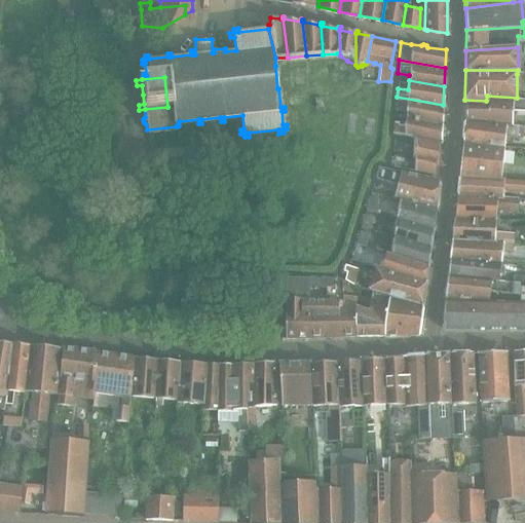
[(511,123),(513,108),(524,108),(524,97),(517,98),(487,96),(486,101),(464,100),(464,116),(464,119),(511,123)]
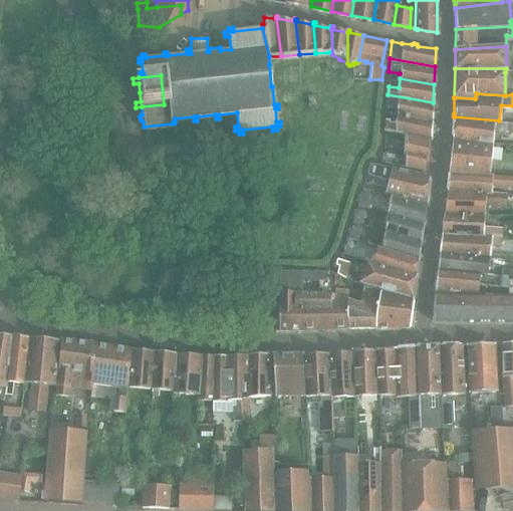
[(397,106),(396,112),(432,119),(433,102),(388,94),(387,105),(397,106)]
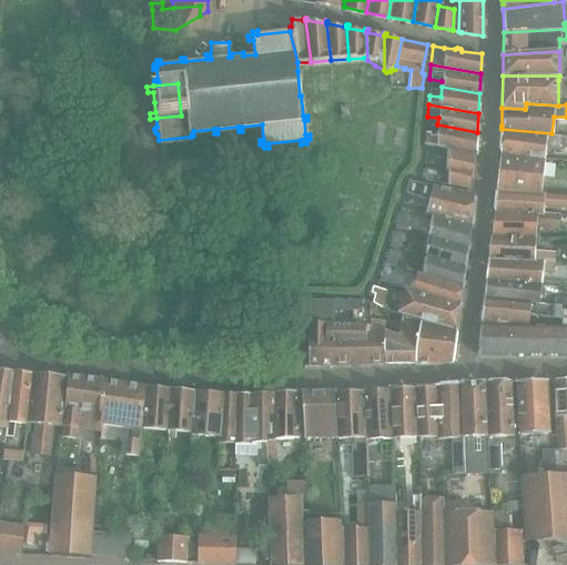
[(476,152),(477,132),(437,124),(436,135),(429,134),(429,131),(426,130),(424,141),(476,152)]
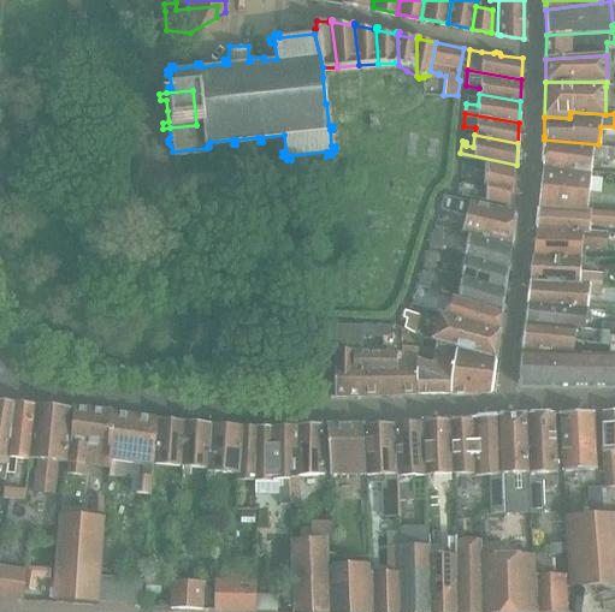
[(613,146),(598,144),(544,140),(542,164),(590,168),(591,158),(610,160),(613,146)]
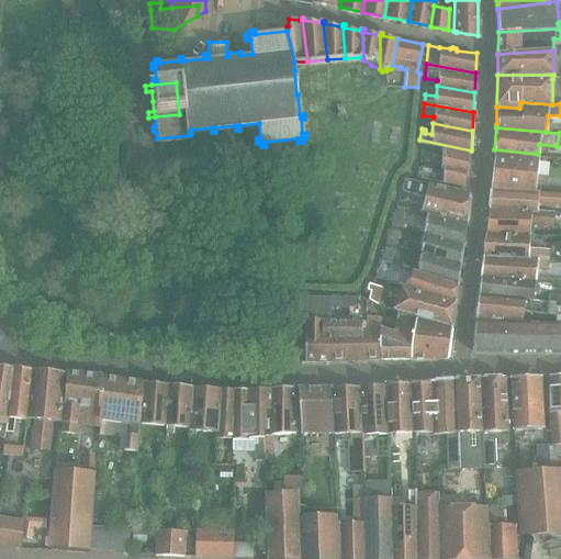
[(471,152),(471,151),(419,140),(419,141),(441,145),(439,168),(419,164),(418,176),(464,185),(464,174),(468,175),(469,151),(471,152)]
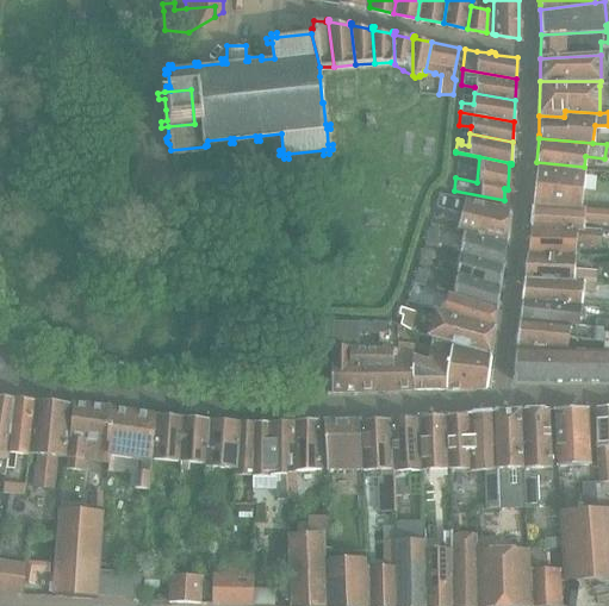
[(580,206),(584,167),(536,162),(532,202),(580,206)]
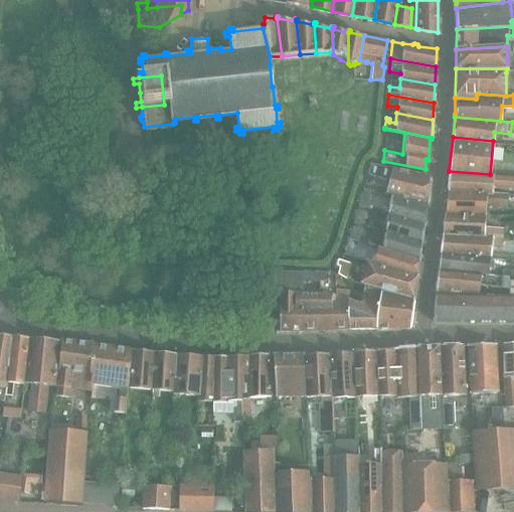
[(384,193),(390,195),(426,203),(430,175),(382,164),(370,161),(367,172),(388,178),(384,193)]
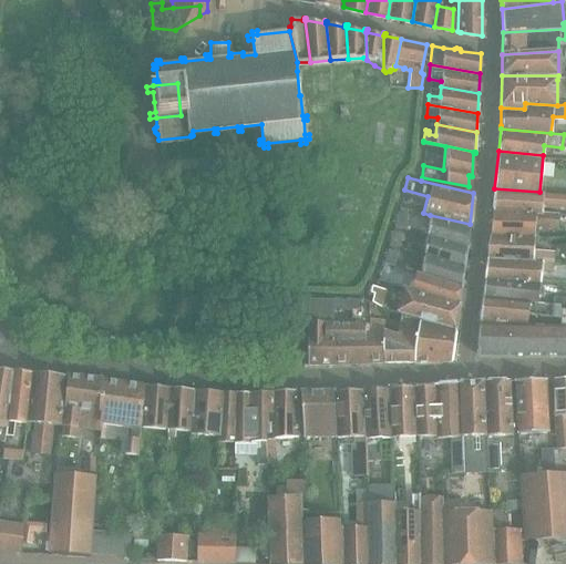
[(565,193),(539,192),(494,188),(492,208),(542,211),(542,203),(545,205),(565,206),(565,193)]
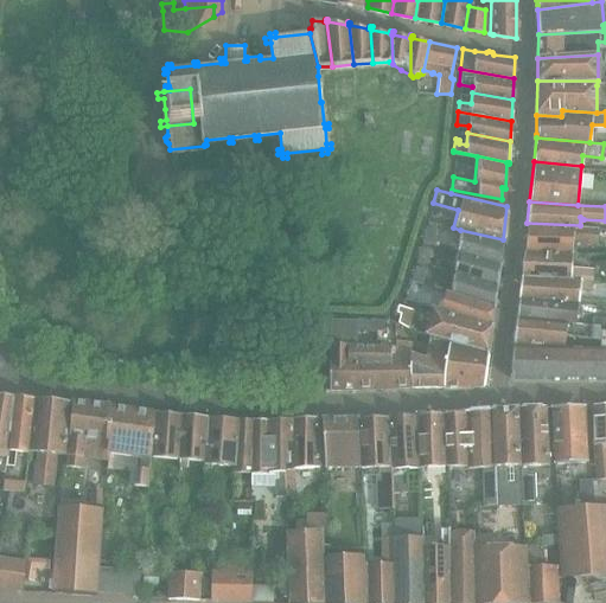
[(597,229),(580,225),(527,223),(524,250),(572,251),(573,239),(595,244),(597,229)]
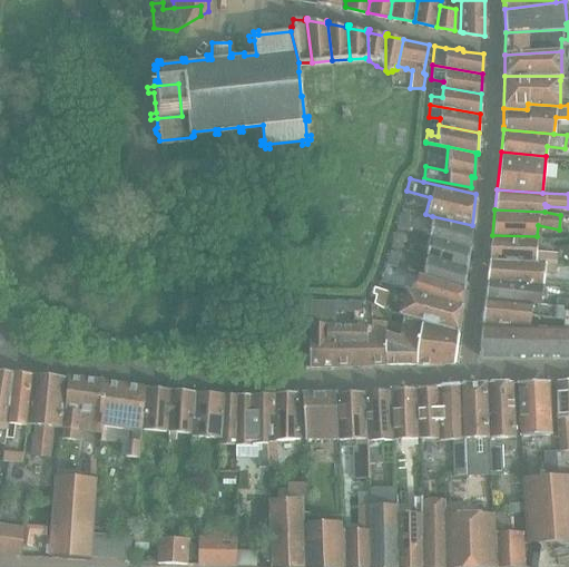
[(409,213),(400,211),(396,224),(405,226),(409,213)]
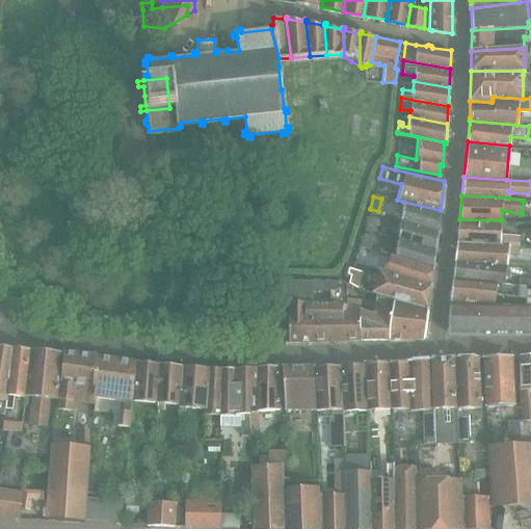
[(403,202),(401,218),(439,229),(441,212),(441,210),(403,202)]
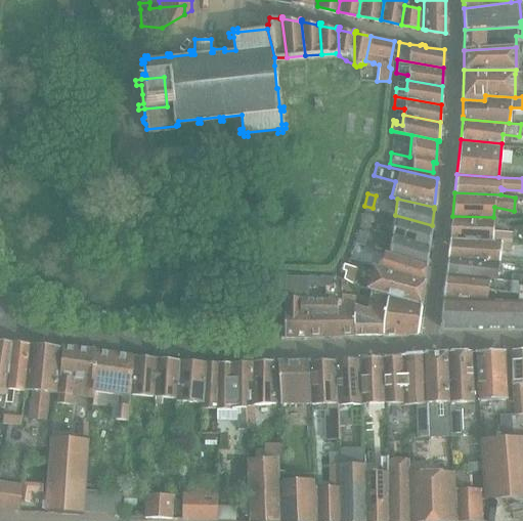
[(371,213),(363,211),(359,223),(367,225),(371,213)]
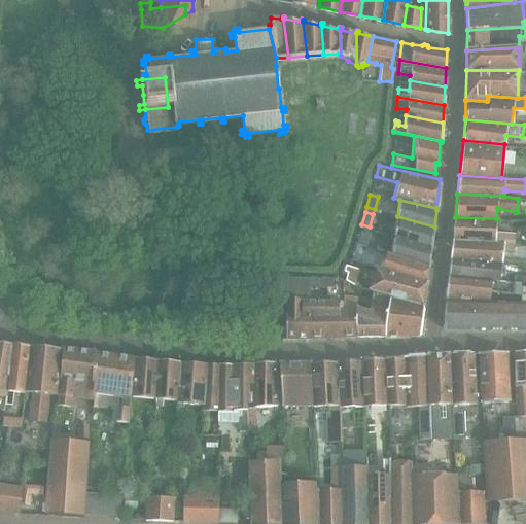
[(397,216),(394,235),(431,245),(434,226),(397,216)]
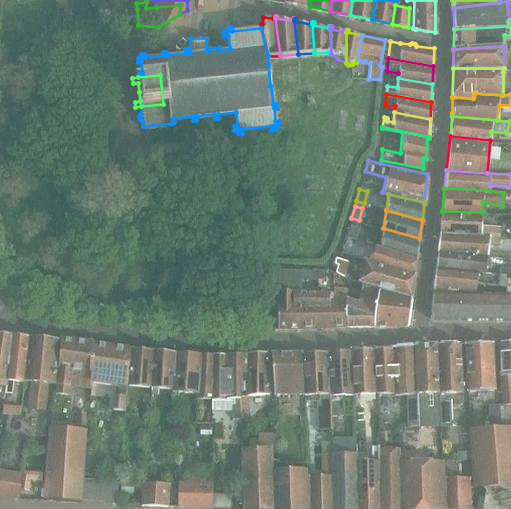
[(500,226),(481,223),(482,212),(442,211),(439,232),(498,235),(500,226)]
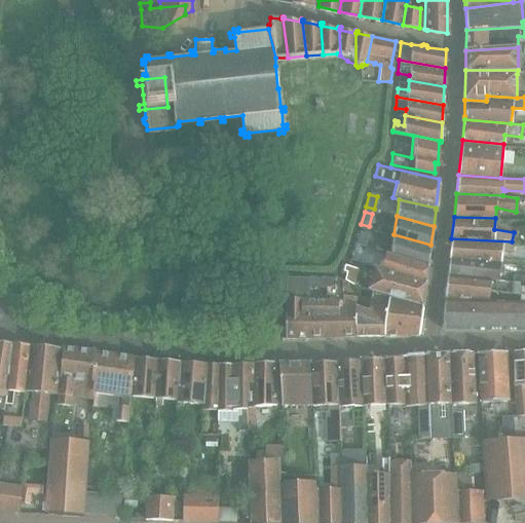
[(368,231),(360,228),(355,240),(365,244),(368,231)]
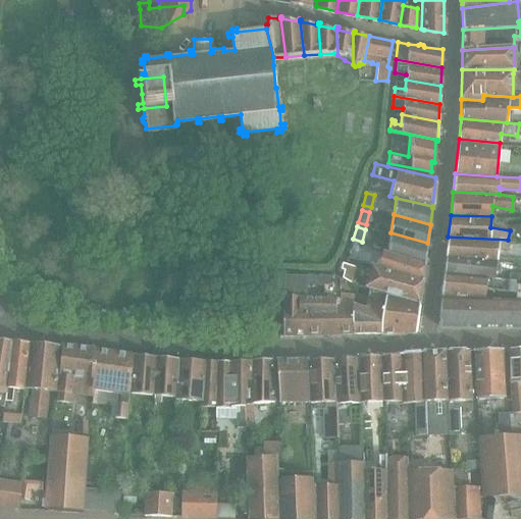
[(391,232),(387,250),(425,260),(427,243),(391,232)]
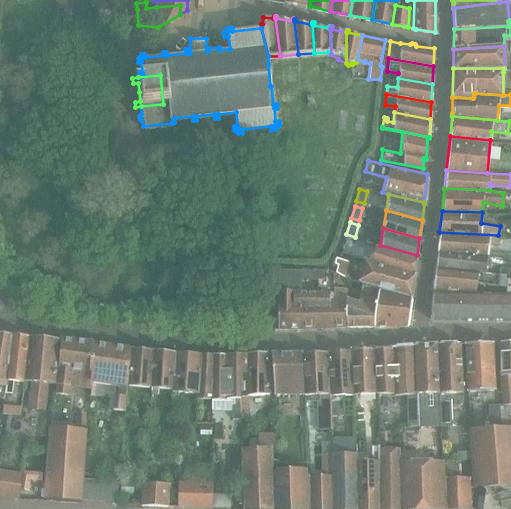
[(487,254),(488,243),(497,245),(498,235),(439,232),(437,250),(487,254)]
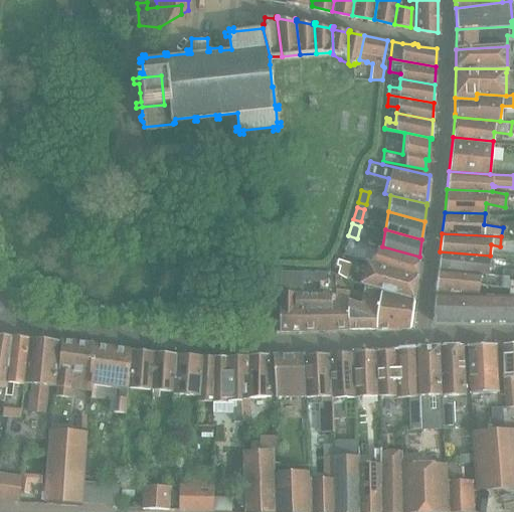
[(382,246),(377,245),(372,262),(417,274),(419,259),(418,259),(419,257),(382,246)]
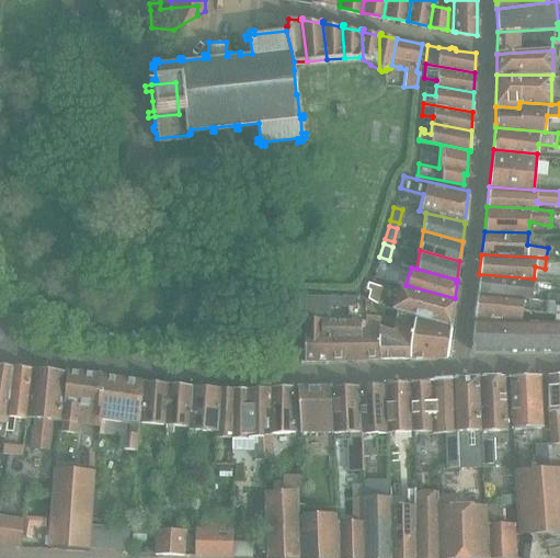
[(532,297),(534,279),(479,274),(477,292),(532,297)]
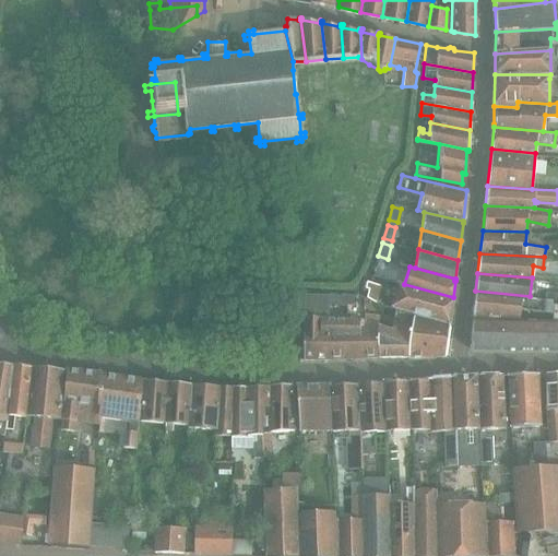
[(368,287),(366,296),(375,299),(380,283),(366,280),(365,286),(368,287)]
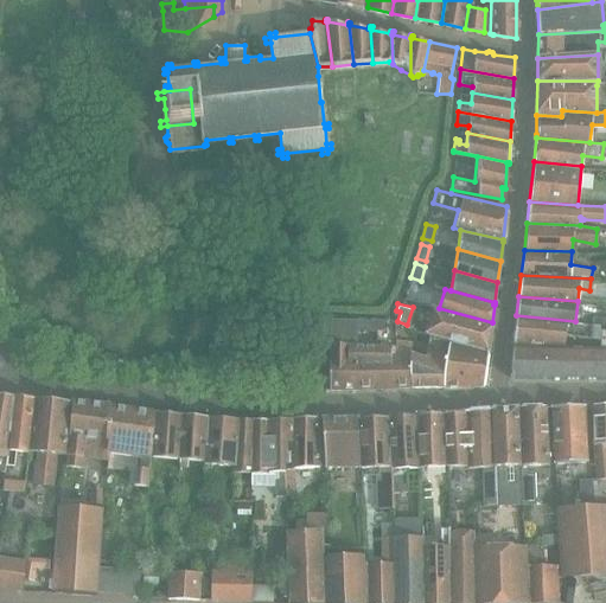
[(492,325),(492,322),(439,308),(433,307),(425,332),(428,333),(488,348),(491,325),(492,325)]
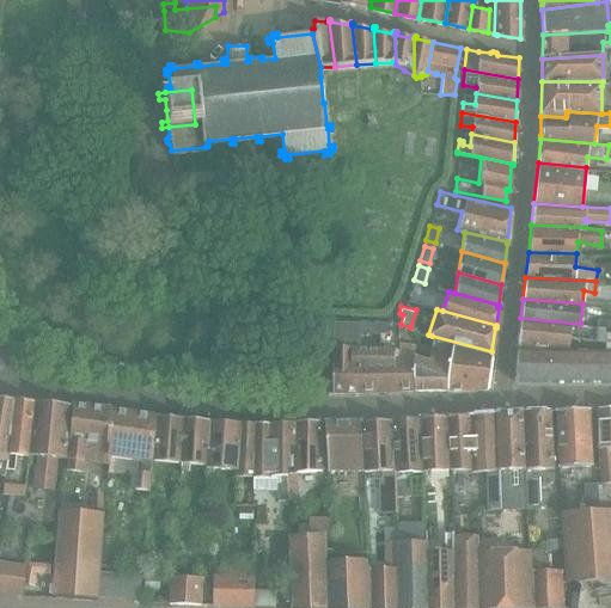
[(593,339),(596,326),(580,324),(520,318),(518,345),(554,347),(568,348),(569,337),(593,339)]
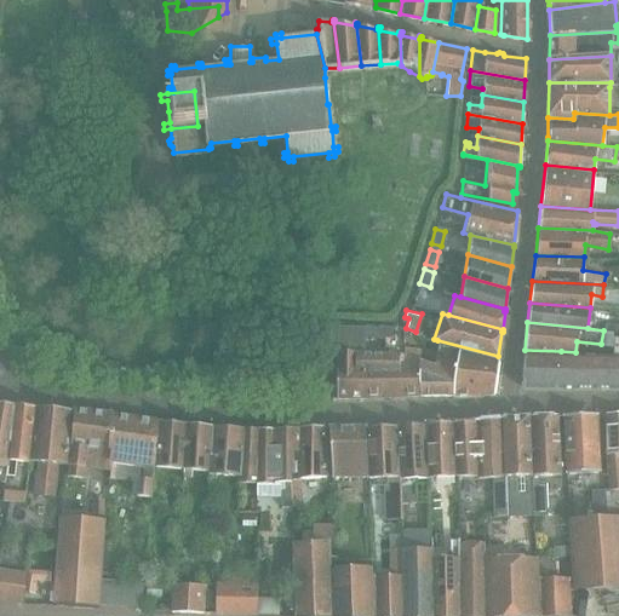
[(364,351),(365,333),(365,324),(338,323),(339,347),(356,347),(359,347),(357,350),(364,351)]
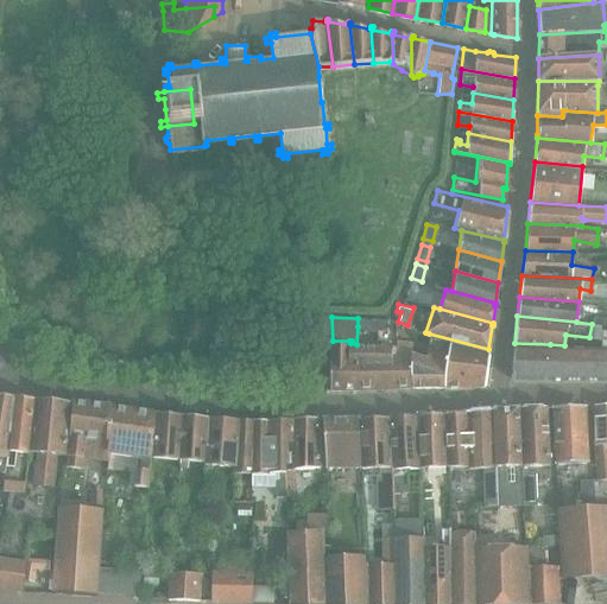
[(606,379),(606,329),(601,329),(600,345),(588,345),(588,379),(606,379)]
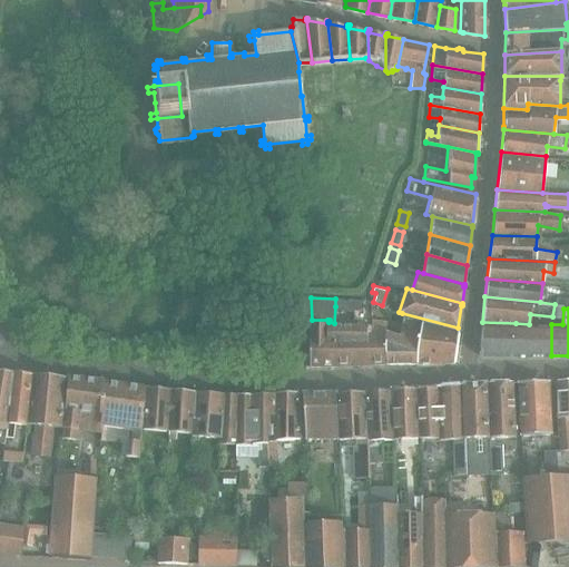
[(458,330),(458,328),(402,313),(399,333),(386,330),(386,362),(415,362),(415,363),(454,361),(458,330)]
